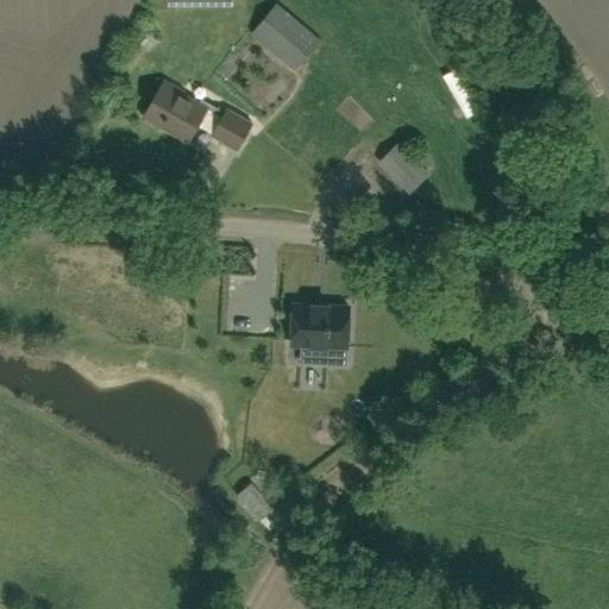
[(295,71),(321,39),(277,2),(251,33),(295,71)]
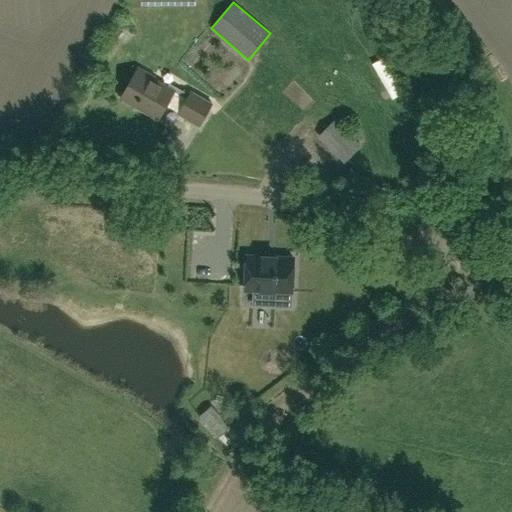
[(393,100),(411,90),(391,53),(373,64),(393,100)]
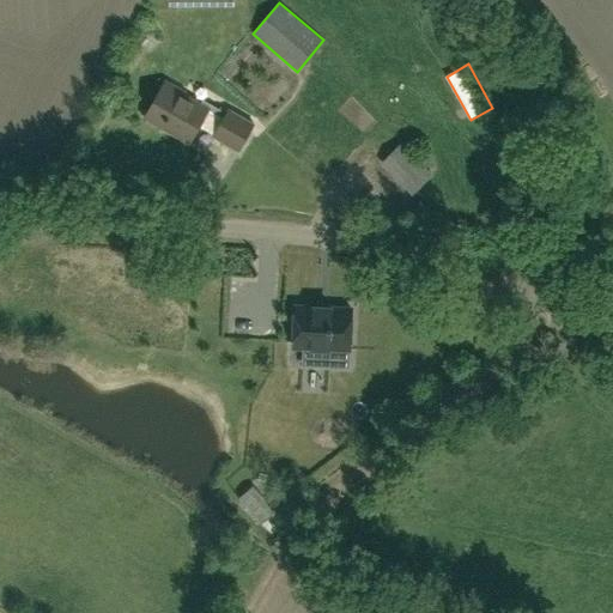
[(228,110),(225,113),(202,99),(199,105),(181,95),(183,92),(164,82),(145,117),(189,143),(207,110),(223,119),(212,137),(238,151),(254,125),(228,110)]
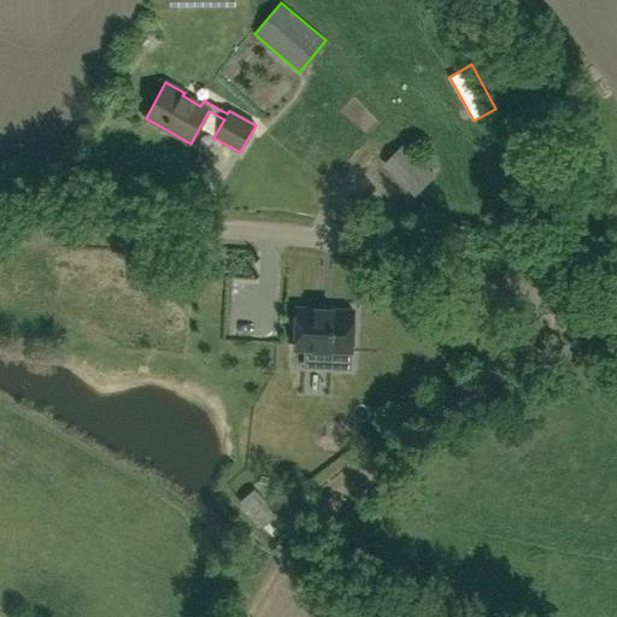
[(416,195),(435,176),(404,145),(385,164),(416,195)]
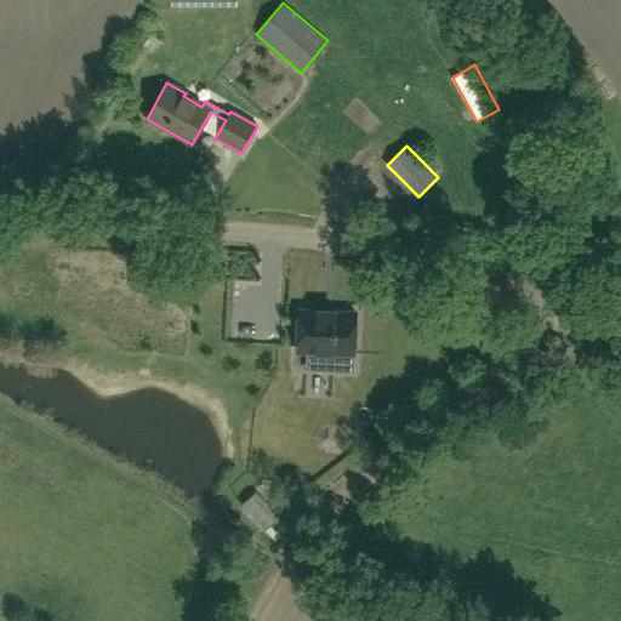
[(300,312),(297,352),(308,352),(307,369),(329,370),(329,353),(354,354),(357,314),(300,312)]
